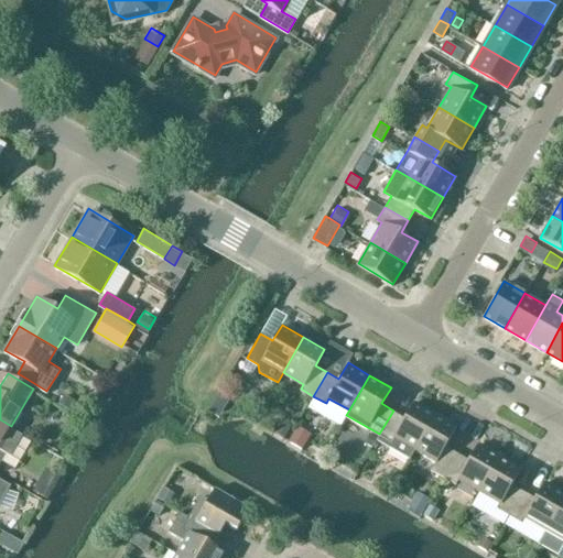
[(79,397),(66,390),(60,402),(72,408),(79,397)]
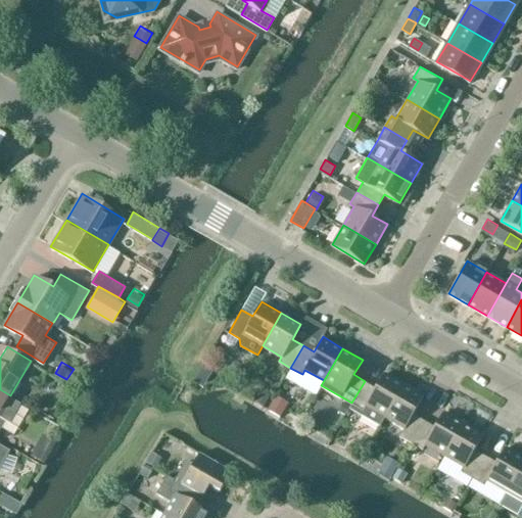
[(380,424),(385,416),(404,383),(384,372),(375,387),(365,381),(351,403),(349,407),(380,424)]
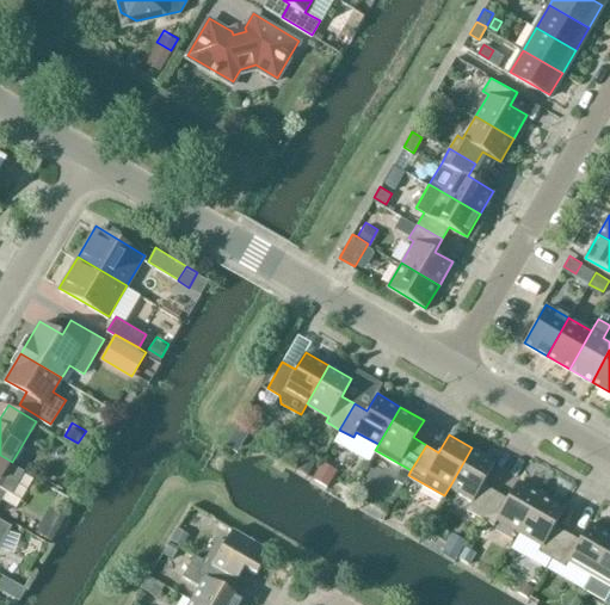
[(481,516),(495,489),(484,482),(495,461),(472,448),(450,486),(473,499),(467,507),(481,516)]
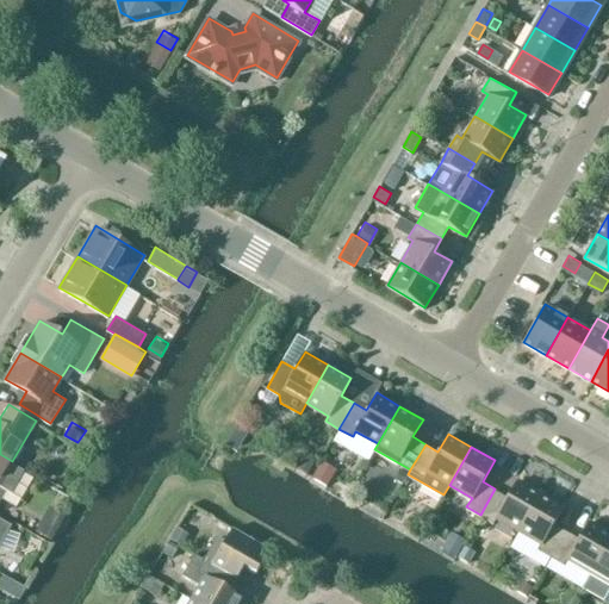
[(25,468),(12,461),(0,454),(0,499),(6,489),(12,492),(25,468)]
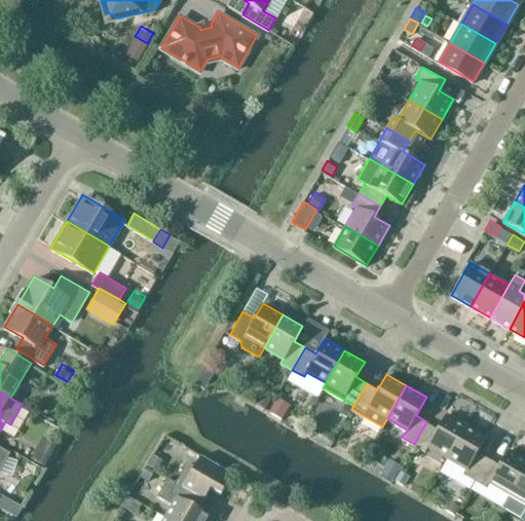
[(261,392),(255,402),(265,408),(271,398),(261,392)]
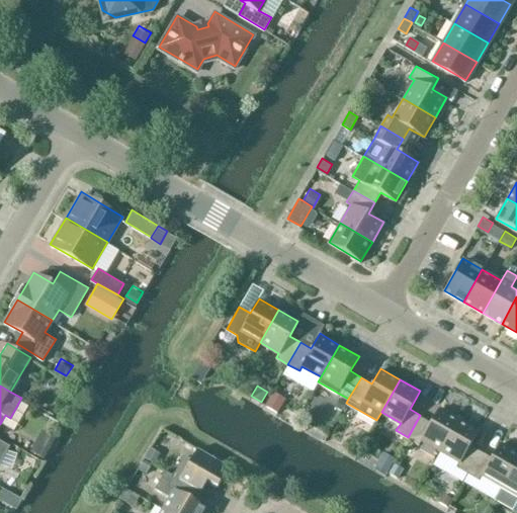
[(277,411),(285,397),(273,390),(265,404),(277,411)]
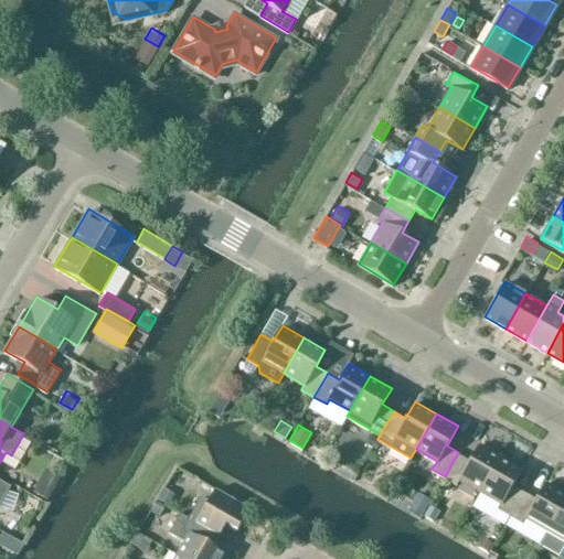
[(374,444),(378,439),(380,434),(372,430),(366,440),(374,444)]
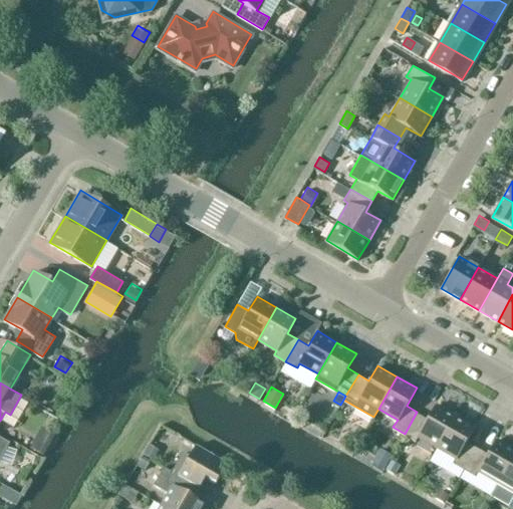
[(37,396),(33,402),(40,406),(44,400),(37,396)]
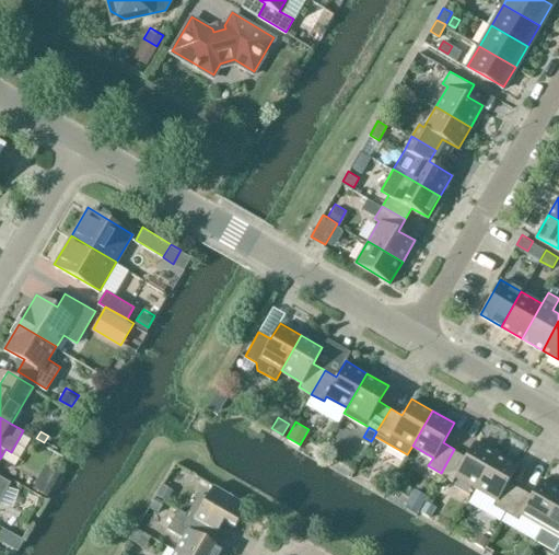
[(476,487),(497,452),(475,440),(466,455),(454,449),(441,473),(453,481),(456,475),(476,487)]
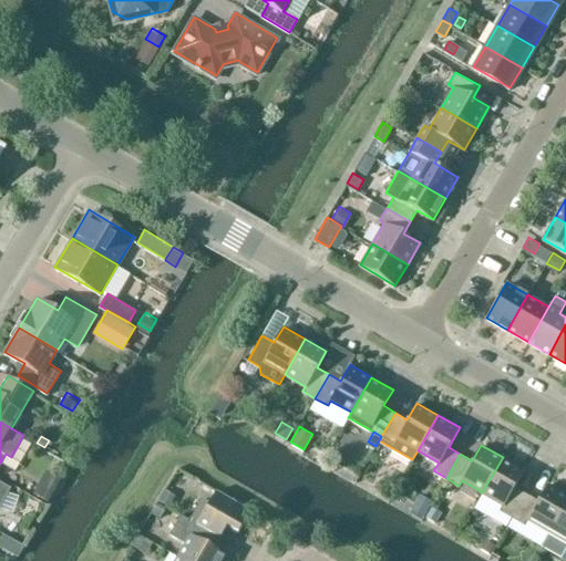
[(513,517),(526,492),(515,486),(524,469),(503,457),(482,492),(503,505),(501,509),(513,517)]
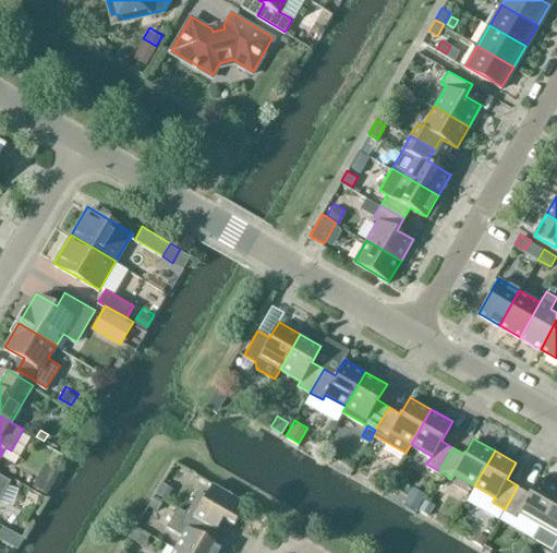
[(0,497),(11,479),(0,472),(0,497)]
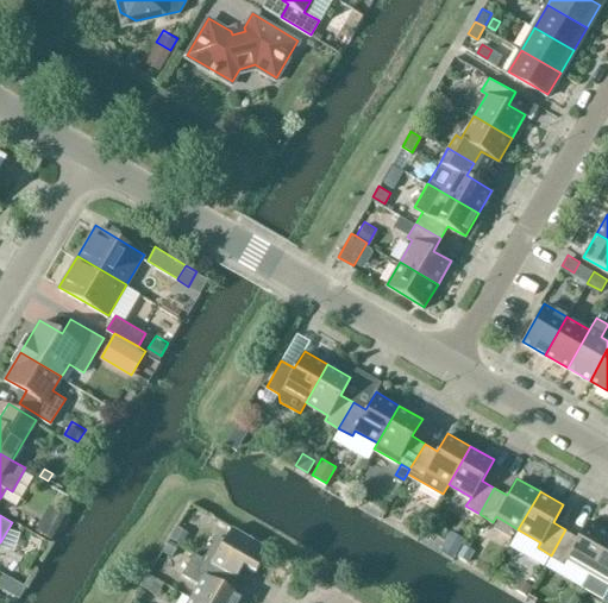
[(41,519),(36,527),(51,536),(57,528),(41,519)]
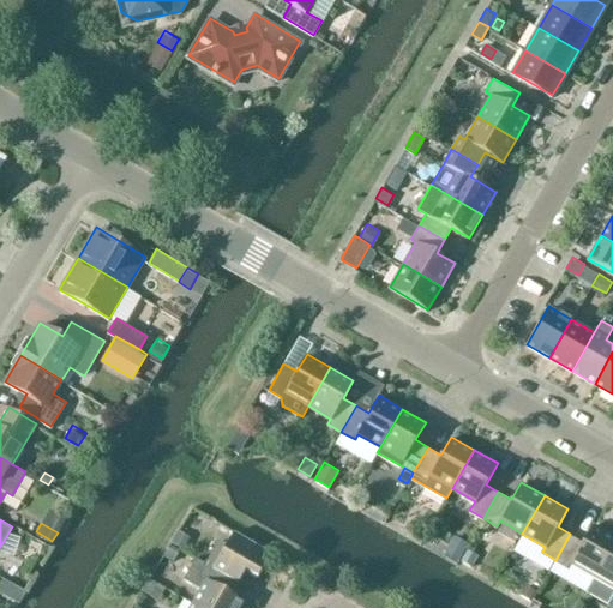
[(595,575),(612,542),(612,534),(593,523),(583,541),(570,534),(556,560),(569,567),(572,563),(595,575)]
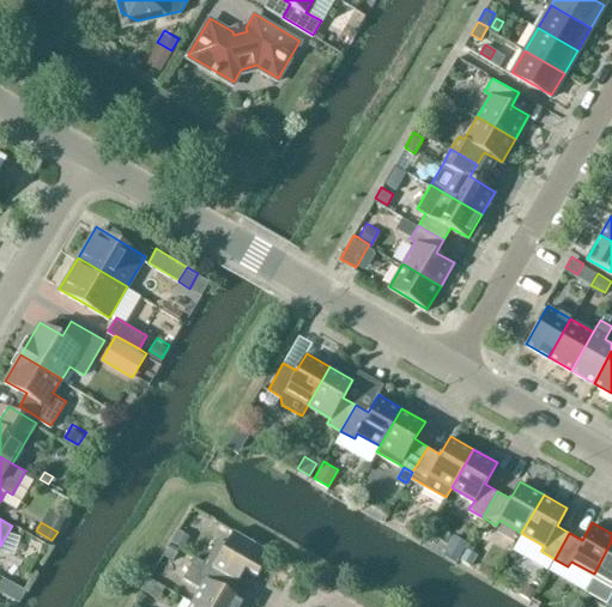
[(180,527),(173,539),(183,545),(191,533),(180,527)]
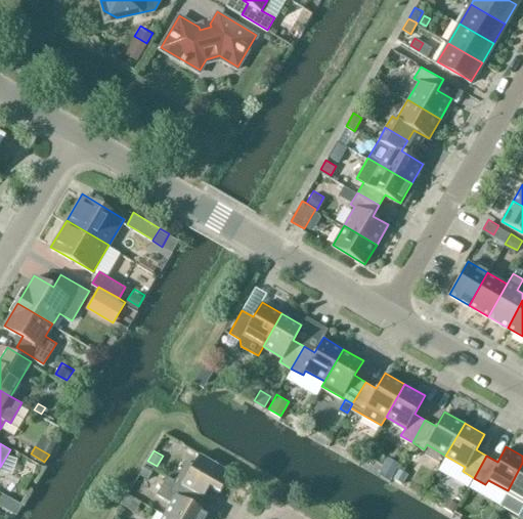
[(175,479),(204,495),(210,485),(220,491),(232,471),(200,452),(194,463),(185,461),(175,479)]
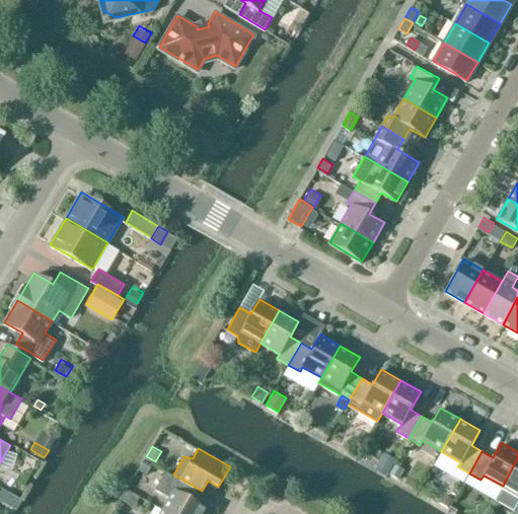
[(388,472),(396,457),(384,451),(376,465),(388,472)]
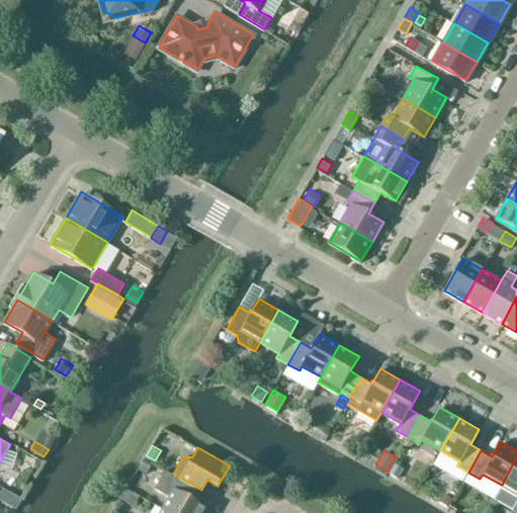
[(145,457),(140,466),(146,471),(152,461),(145,457)]
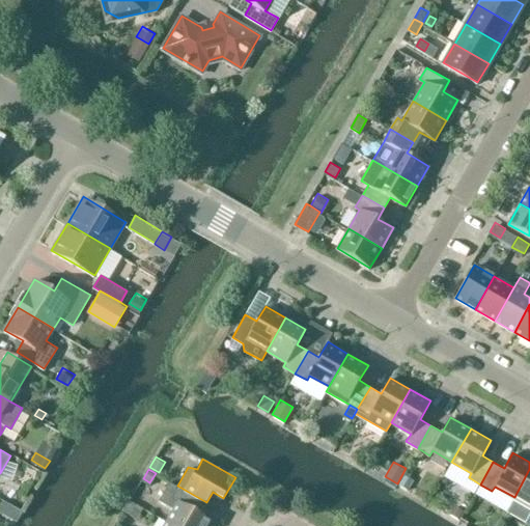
[(529,469),(514,497),(529,505),(529,515),(528,518),(524,525),(525,525),(529,525),(529,469)]
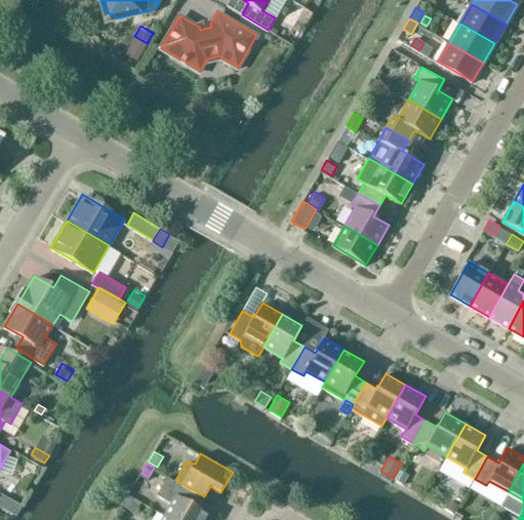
[(403,483),(409,473),(400,468),(394,478),(403,483)]
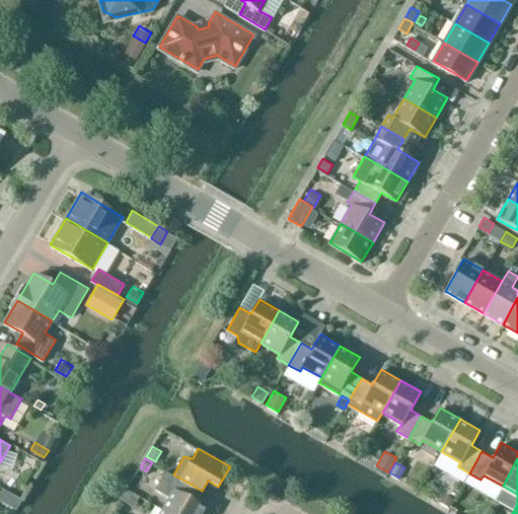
[(202,491),(173,474),(166,469),(156,488),(170,496),(163,508),(172,513),(206,513),(208,512),(204,510),(206,507),(196,501),(202,491)]
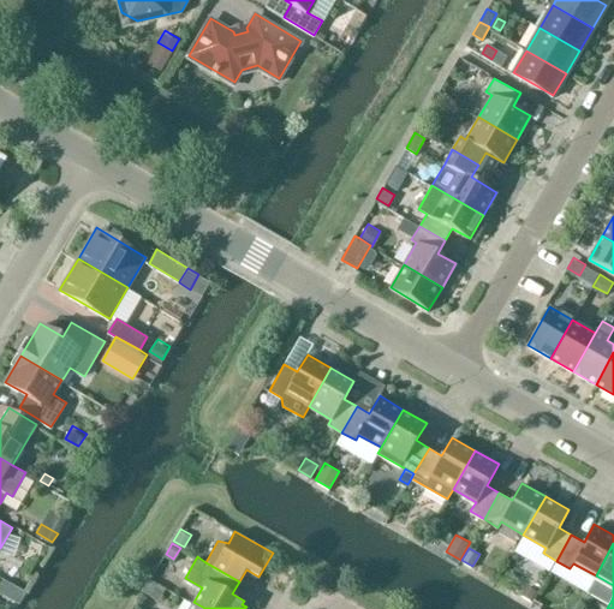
[(151,578),(144,591),(159,601),(167,587),(151,578)]
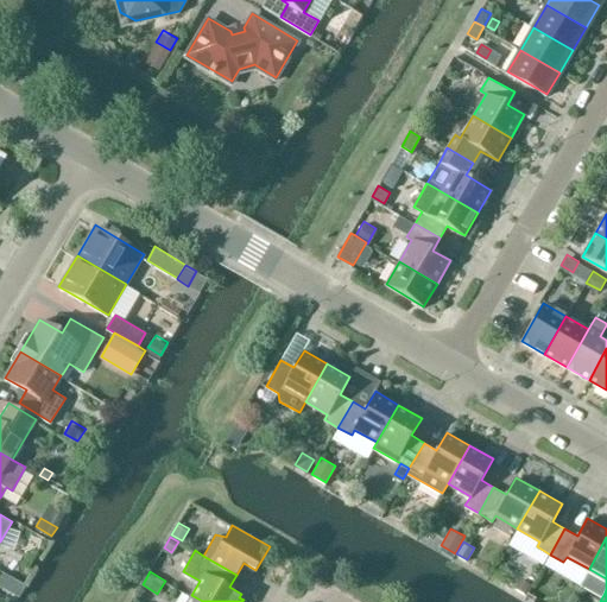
[(528,594),(533,583),(522,576),(516,587),(528,594)]
